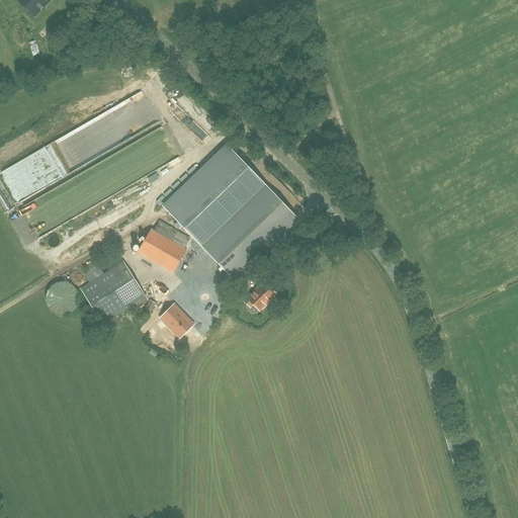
[(128,140),(37,186),(42,195),(20,206),(28,221),(39,219),(24,227),(49,224),(42,226),(34,228),(35,230),(38,237),(61,226),(60,221),(65,218),(64,210),(92,196),(98,195),(97,193),(106,188),(108,191),(116,190),(123,186),(124,187),(140,180),(143,185),(150,182),(128,140)]
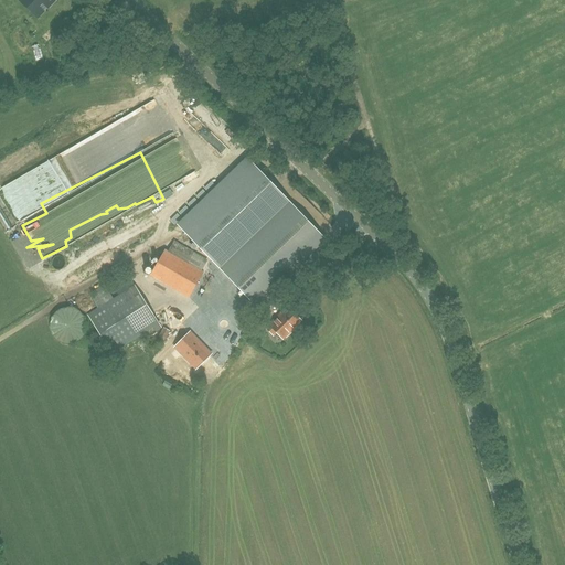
[(248,156),(177,221),(255,306),(327,240),(248,156)]
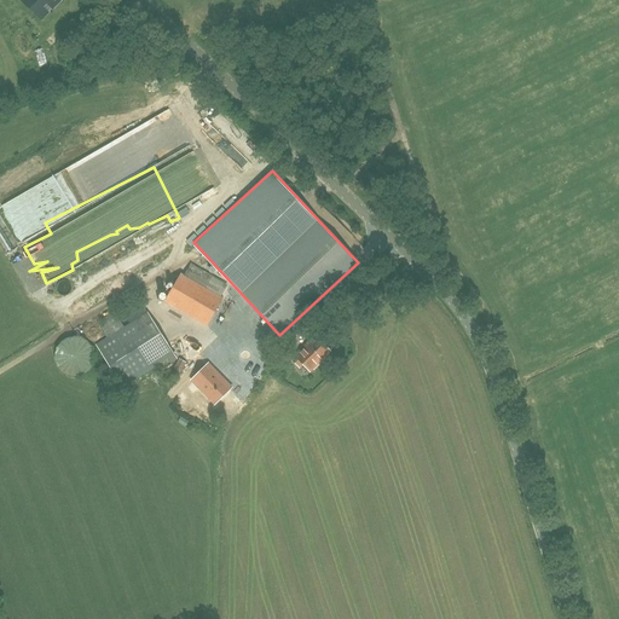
[(180,275),(165,302),(207,327),(223,299),(220,296),(226,287),(190,265),(184,276),(180,275)]
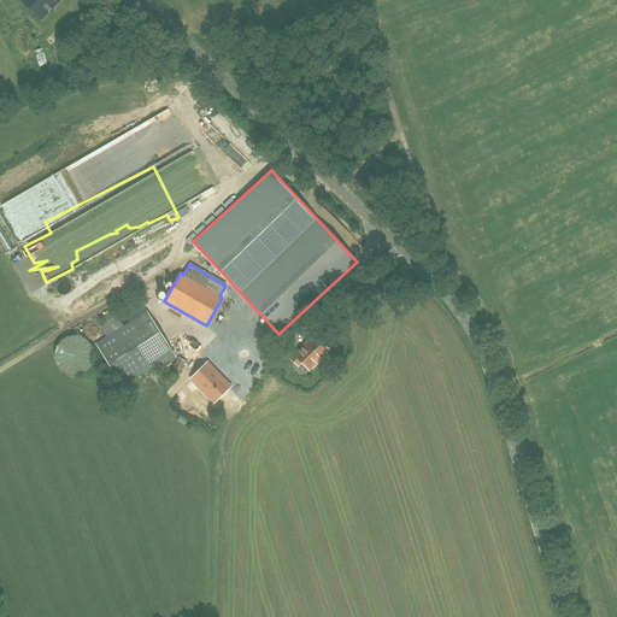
[(174,353),(147,311),(141,303),(124,313),(130,323),(124,327),(117,315),(104,322),(99,325),(107,338),(95,345),(122,386),(168,357),(171,363),(177,358),(174,353)]
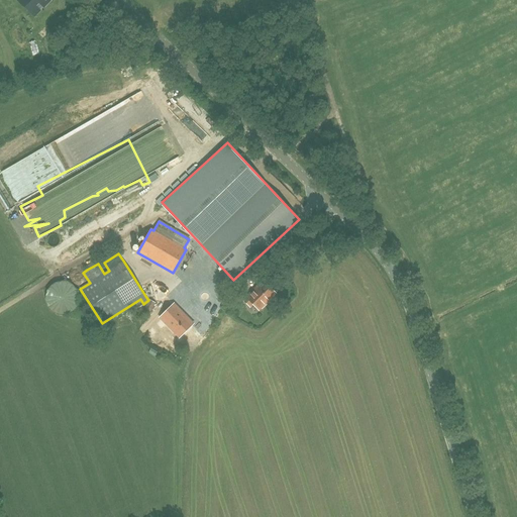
[(259,310),(267,303),(273,310),(280,302),(274,296),(276,294),(265,282),(254,291),(253,290),(243,300),(249,306),(252,304),(259,310)]
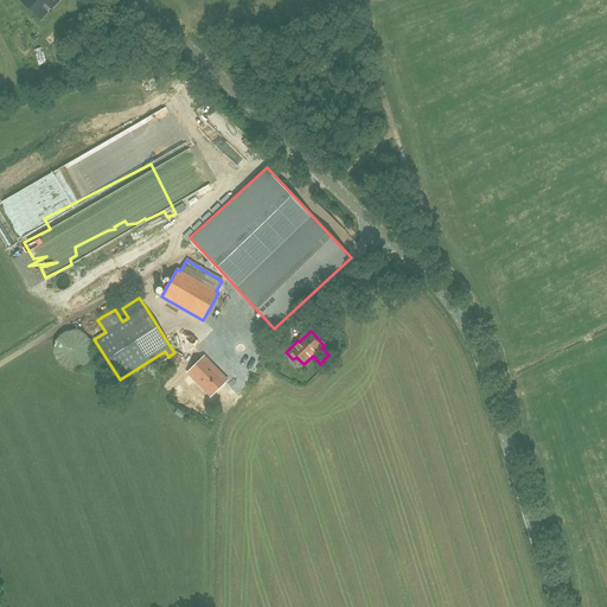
[(58,365),(84,364),(83,333),(56,334),(58,365)]
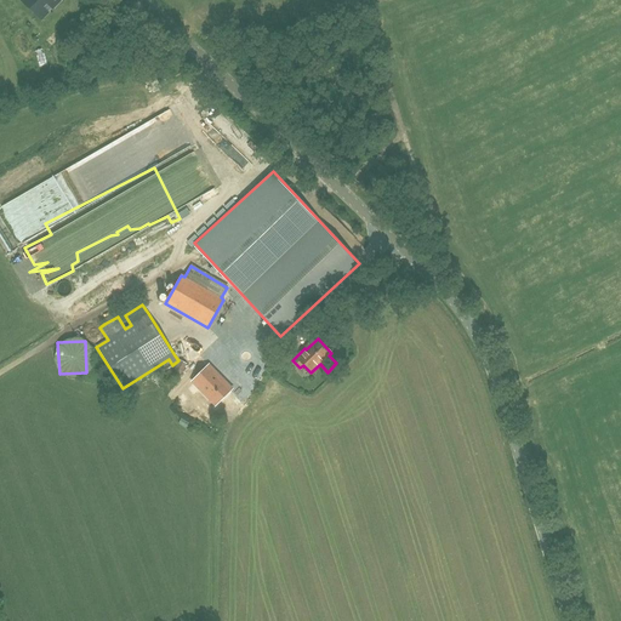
[(212,363),(221,355),(209,343),(201,352),(212,363)]
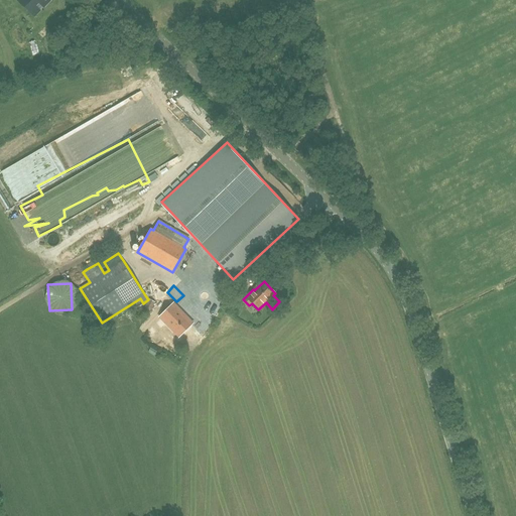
[(149,313),(155,302),(149,298),(143,310),(149,313)]
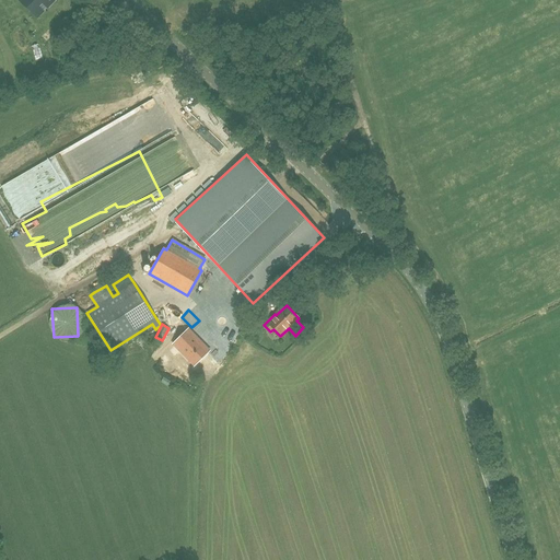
[(207,352),(194,338),(195,337),(188,329),(173,343),(190,361),(195,365),(200,360),(207,352)]
